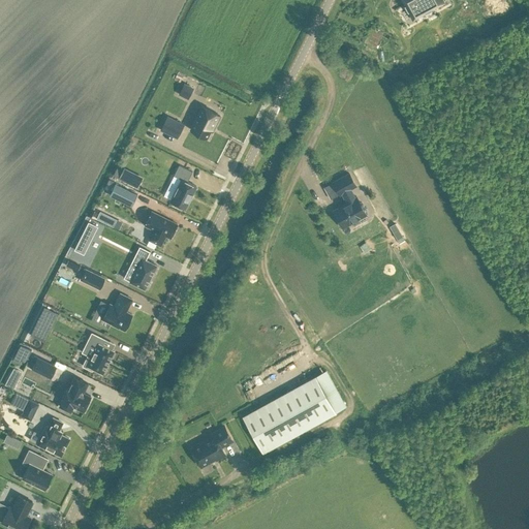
[(442,2),(441,0),(403,0),(413,18),(442,2)]
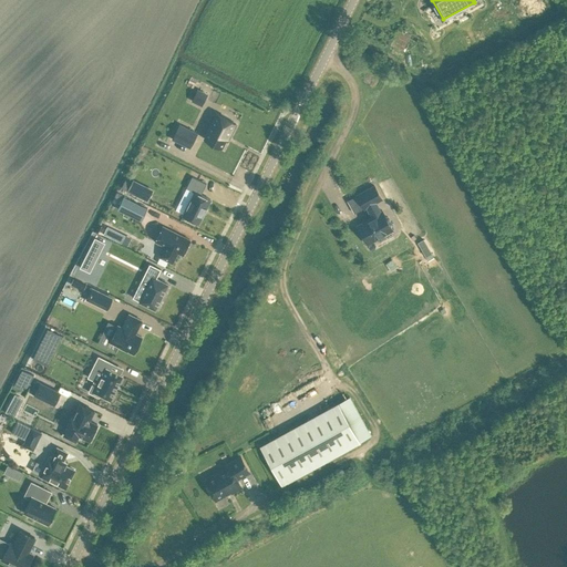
[(196,92),(192,101),(202,105),(206,98),(196,92)]
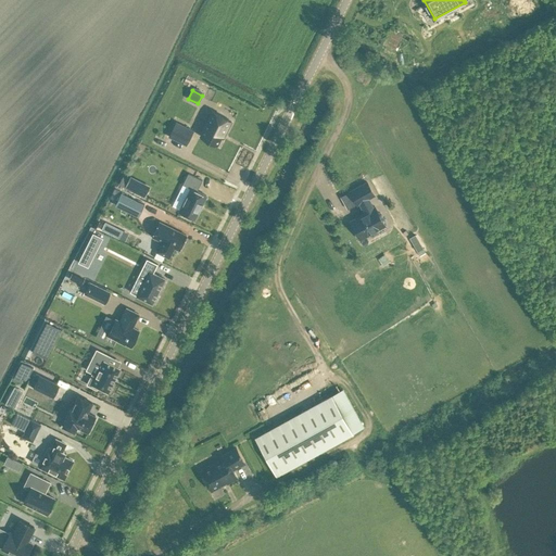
[(226,134),(231,122),(213,112),(201,136),(217,144),(223,133),(226,134)]
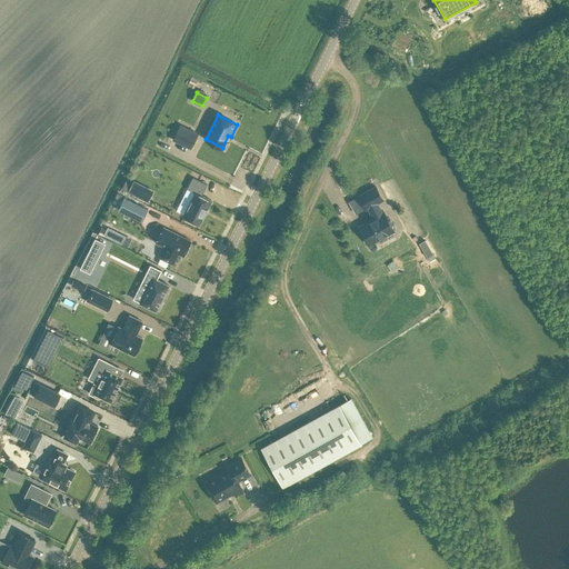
[(198,133),(187,128),(182,138),(192,143),(198,133)]
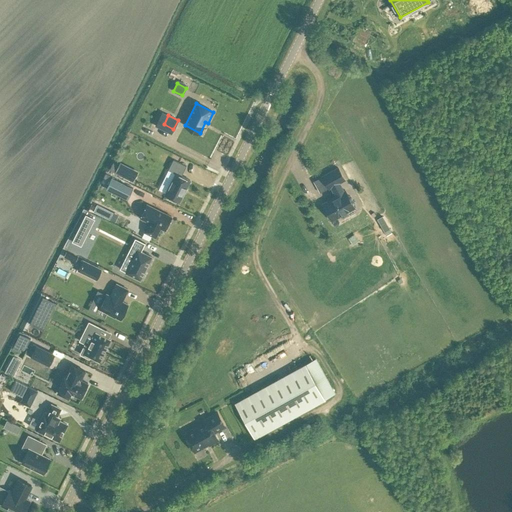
[(165,194),(179,201),(190,180),(181,175),(186,165),(173,159),(168,169),(175,173),(165,194)]
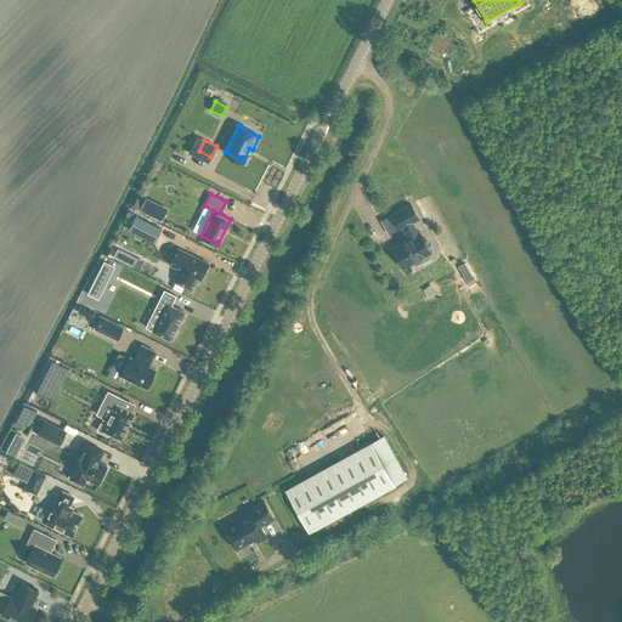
[(137,208),(167,218),(171,204),(141,196),(137,208)]
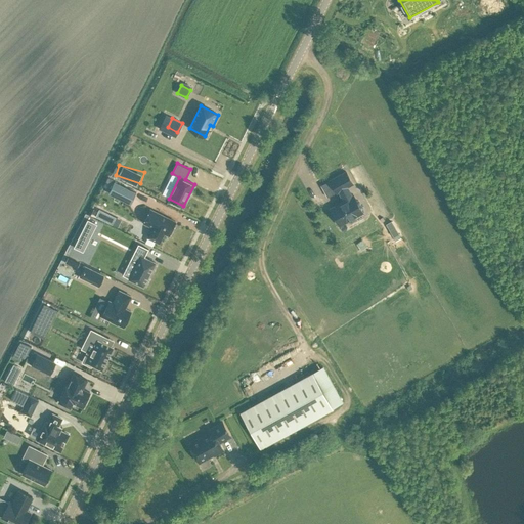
[(331,209),(339,224),(347,219),(348,221),(351,222),(357,219),(357,216),(363,214),(360,208),(361,205),(358,200),(356,200),(353,193),(351,195),(346,186),(352,183),(346,171),(330,180),(337,192),(339,190),(344,200),(343,200),(342,203),(331,209)]
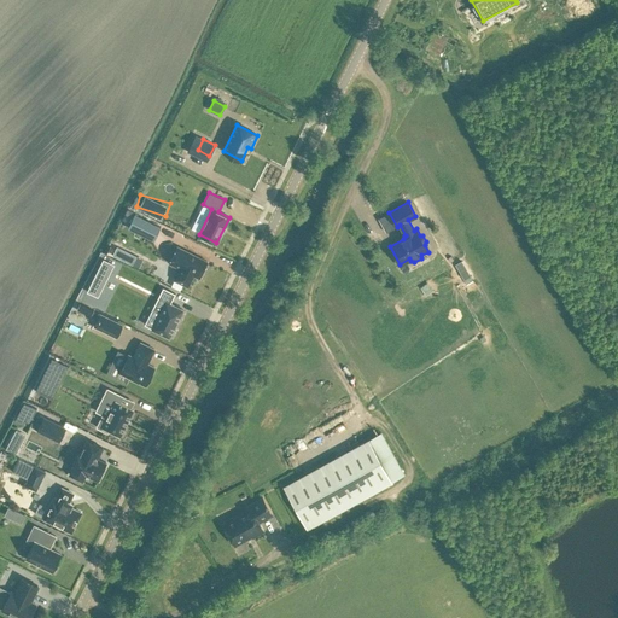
[(161,227),(135,214),(128,227),(155,240),(161,227)]
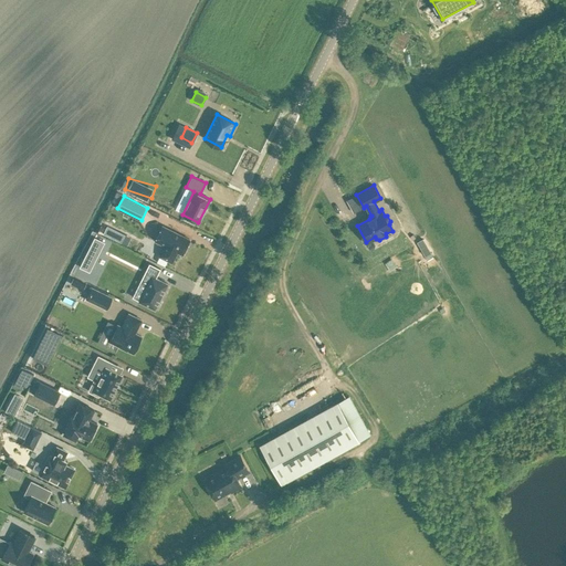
[(177,251),(182,254),(190,239),(163,226),(155,240),(165,245),(160,255),(173,262),(177,251)]
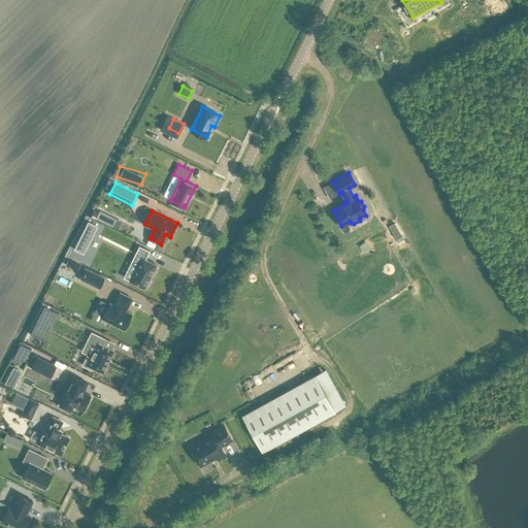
[(395,222),(389,226),(399,242),(404,239),(395,222)]
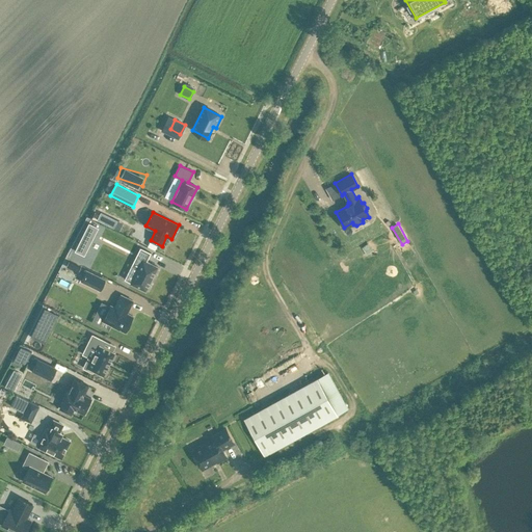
[(145,291),(158,266),(147,261),(151,253),(140,247),(133,262),(139,265),(131,283),(145,291)]
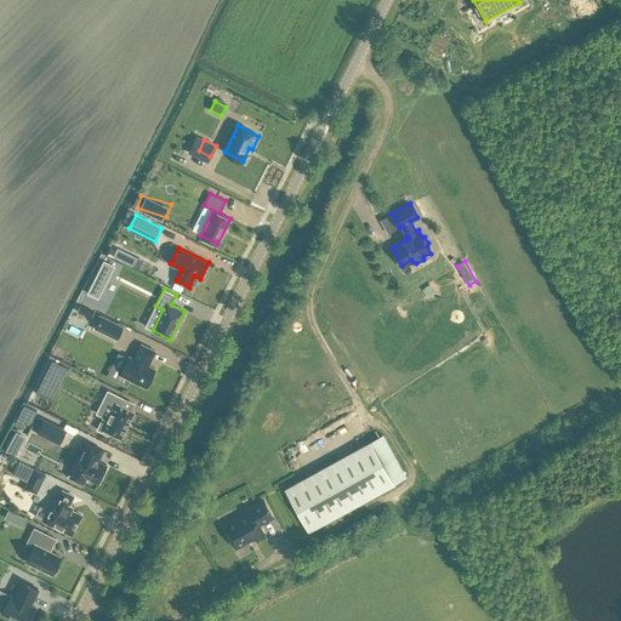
[(81,305),(78,311),(91,317),(95,311),(81,305)]
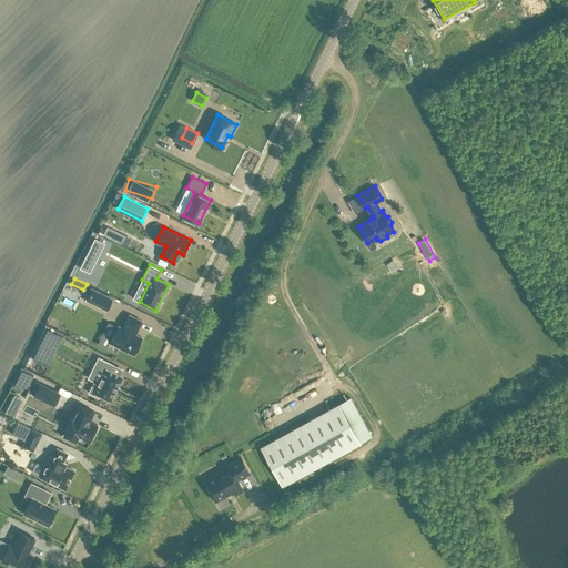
[(112,298),(92,288),(87,300),(107,310),(112,298)]
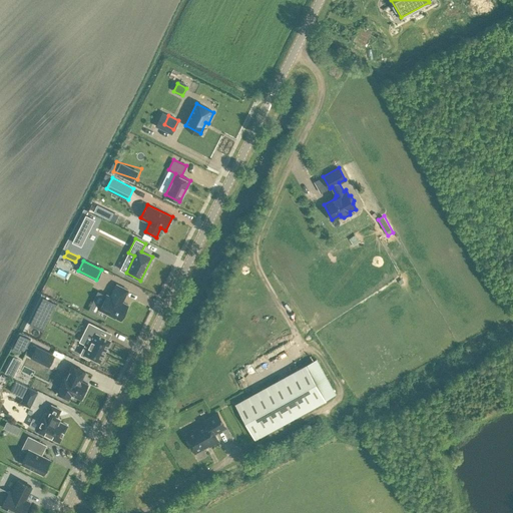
[(99,309),(120,320),(128,305),(122,302),(128,290),(116,284),(110,296),(106,294),(99,309)]
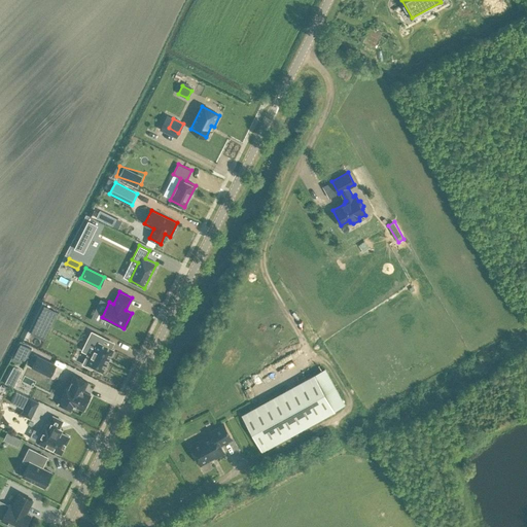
[(48,338),(58,310),(44,306),(35,334),(48,338)]
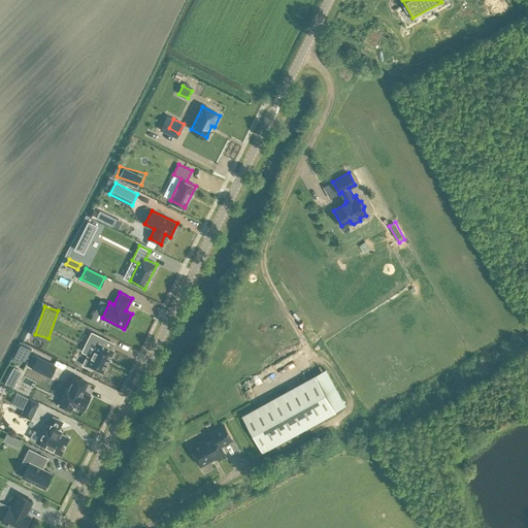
[(93,367),(102,372),(113,350),(102,343),(105,338),(92,332),(87,341),(97,347),(92,357),(88,355),(83,365),(92,369),(93,367)]
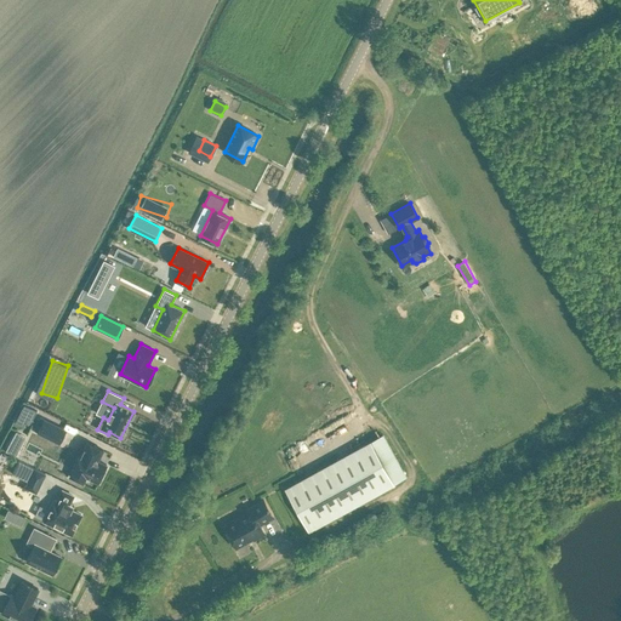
[(38,432),(60,443),(66,429),(44,419),(38,432)]
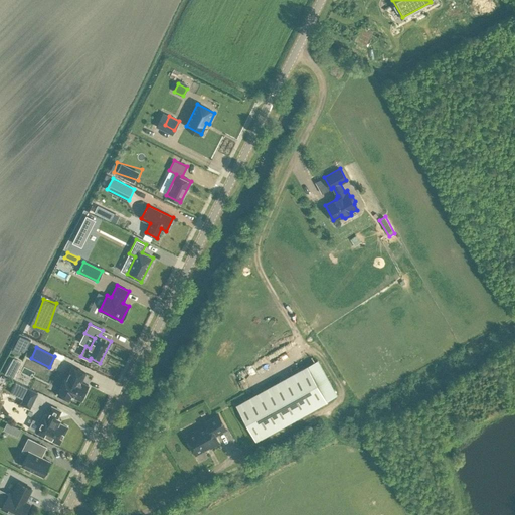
[(19,361),(13,358),(5,374),(11,377),(19,361)]
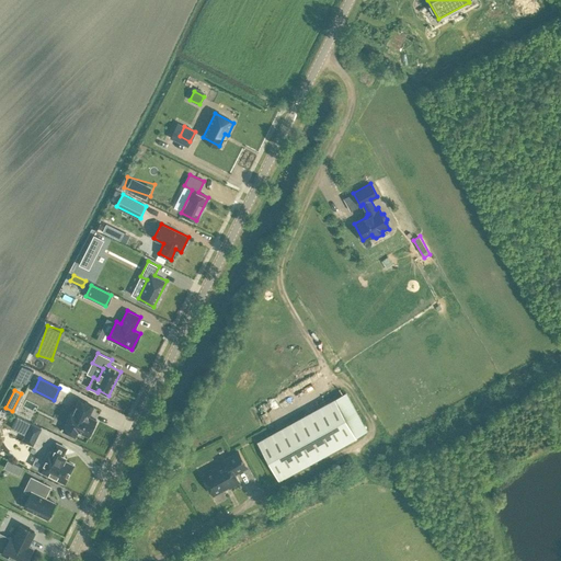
[(356,437),(334,398),(258,441),(278,480),(356,437)]
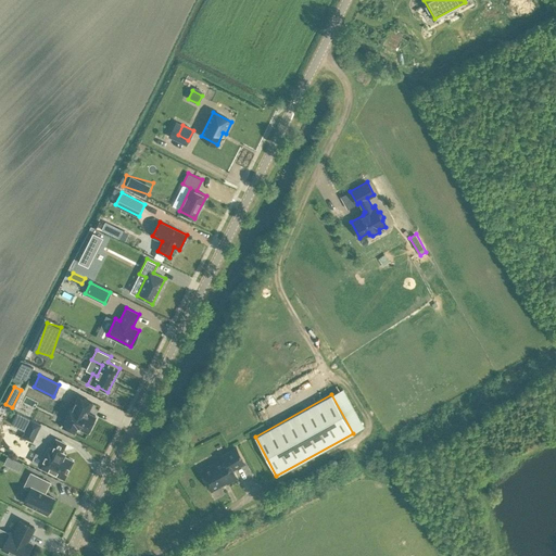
[(77,427),(88,431),(96,416),(88,413),(93,403),(78,395),(74,405),(73,404),(64,420),(66,420),(63,427),(75,432),(77,427)]
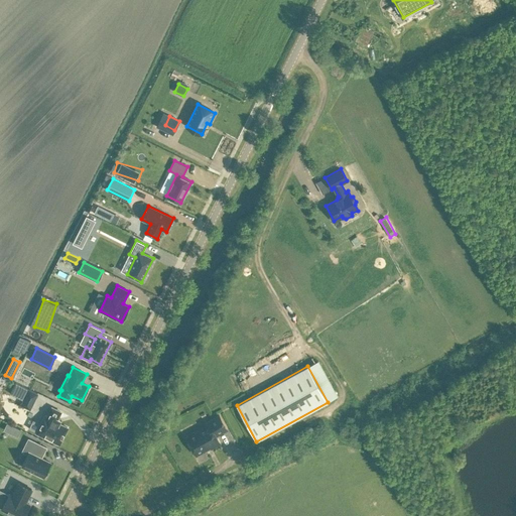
[(17,397),(23,386),(16,382),(10,393),(17,397)]
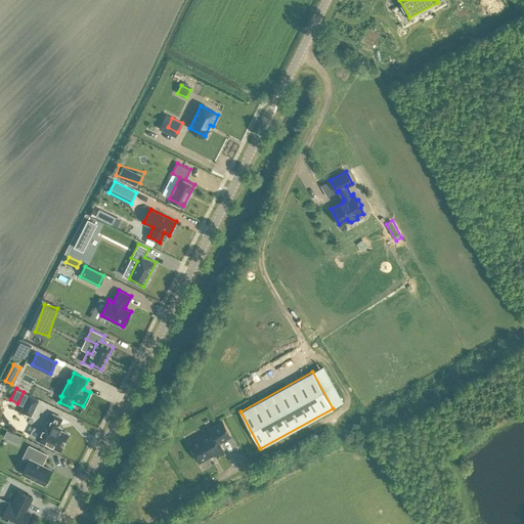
[(29,395),(24,392),(17,403),(24,406),(29,395)]
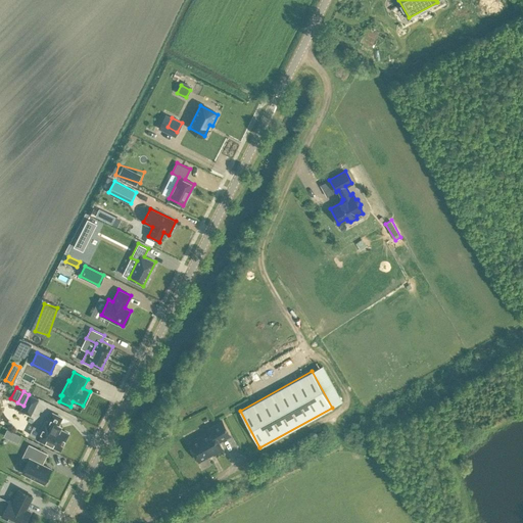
[(362,421),(370,416),(367,410),(359,415),(362,421)]
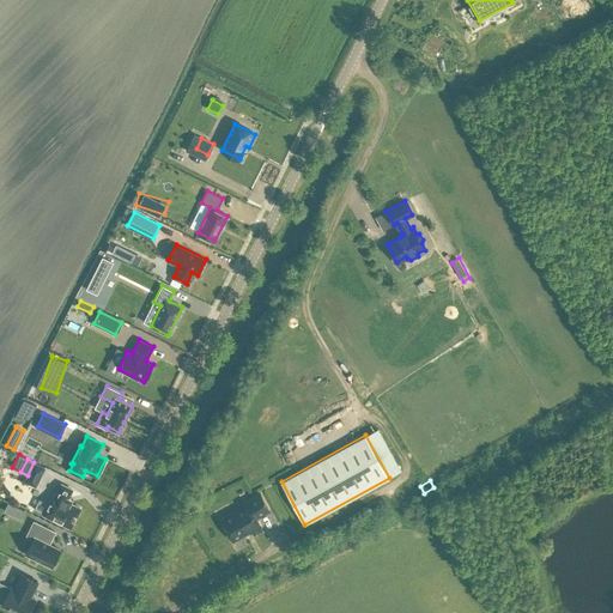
[(49,516),(71,527),(80,508),(71,503),(71,502),(72,501),(71,501),(71,499),(71,498),(70,497),(68,497),(72,489),(61,484),(55,496),(53,495),(48,504),(54,508),(49,516)]
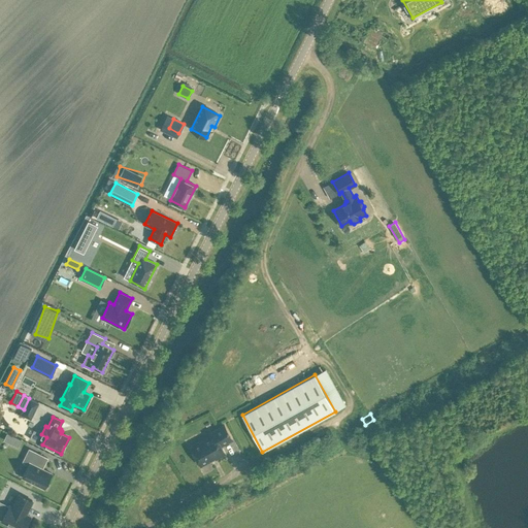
[(211,436),(200,443),(198,442),(193,446),(193,448),(191,448),(200,464),(215,456),(216,458),(225,453),(221,444),(232,438),(225,425),(209,433),(211,436)]
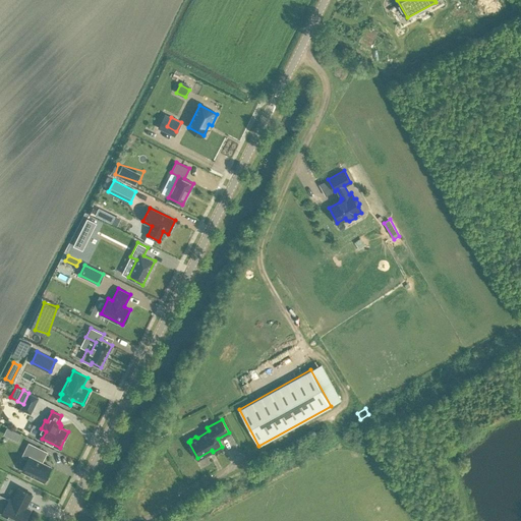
[(18,441),(21,435),(14,430),(11,438),(18,441)]
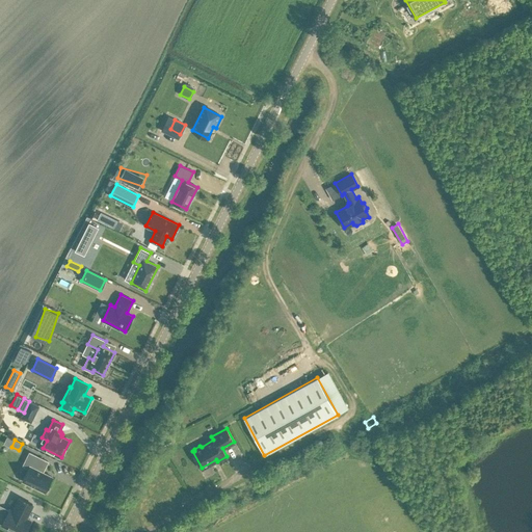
[(238,443),(229,446),(231,454),(240,451),(238,443)]
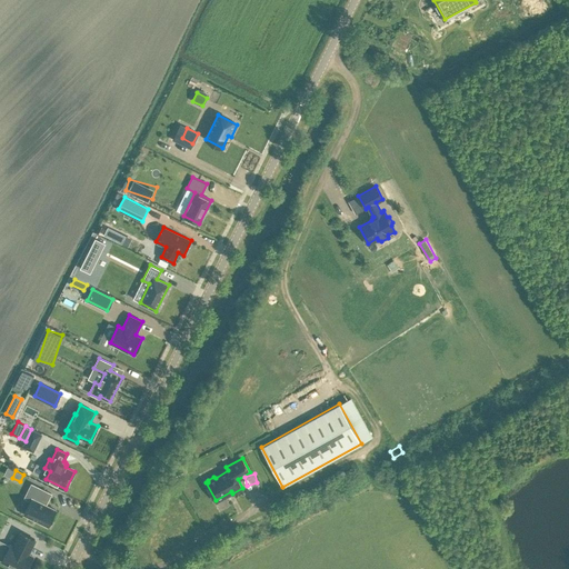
[(23,513),(48,526),(56,510),(46,505),(51,493),(31,483),(25,498),(30,500),(23,513)]
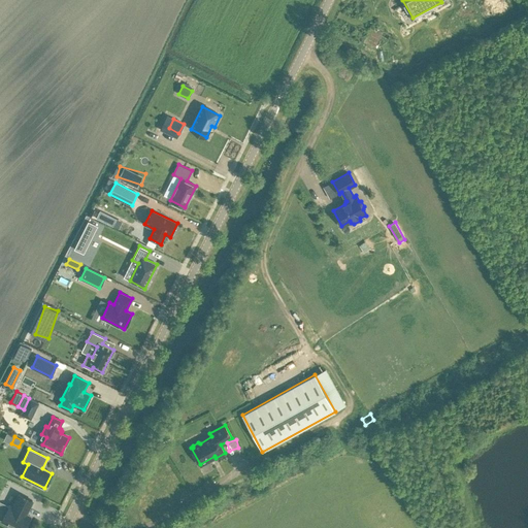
[(2,520),(18,527),(25,527),(31,516),(26,514),(32,500),(20,494),(13,507),(9,505),(2,520)]
